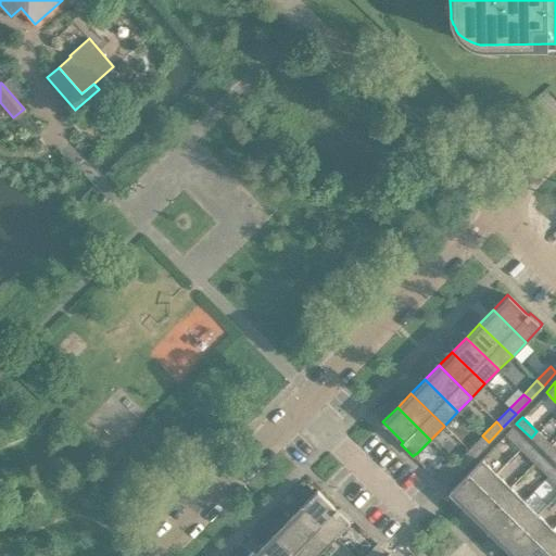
[(520,449),(526,442),(512,428),(505,434),(520,449)]
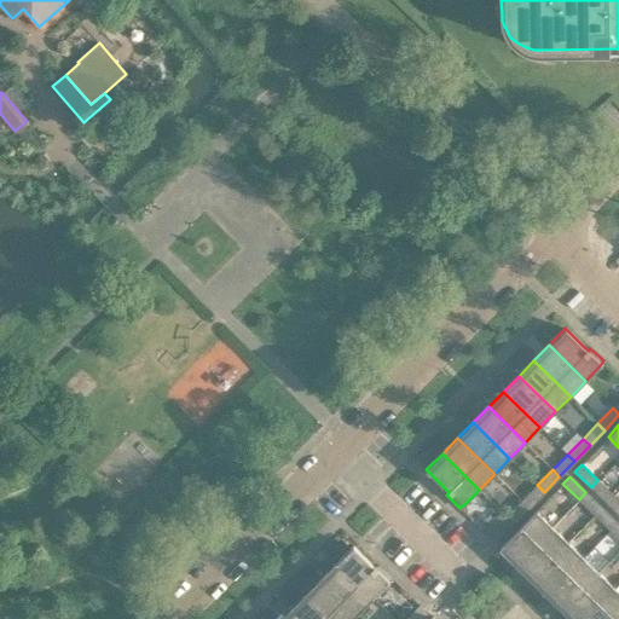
[(613,496),(597,480),(591,487),(606,503),(613,496)]
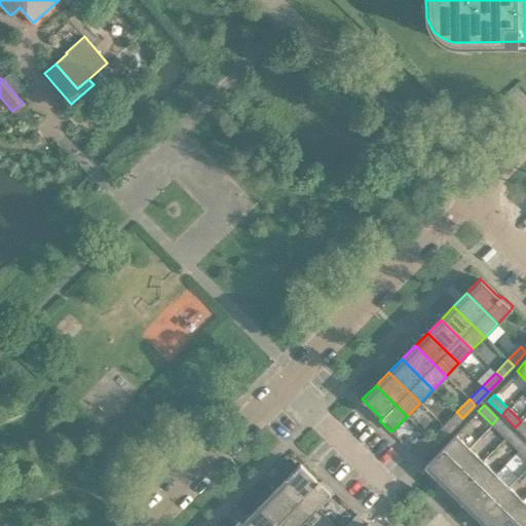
[(443,425),(449,431),(462,418),(456,412),(443,425)]
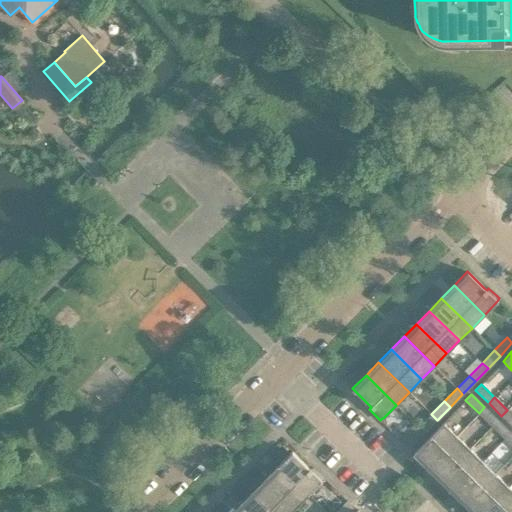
[(497,420),(484,407),(479,413),(492,426),(497,420)]
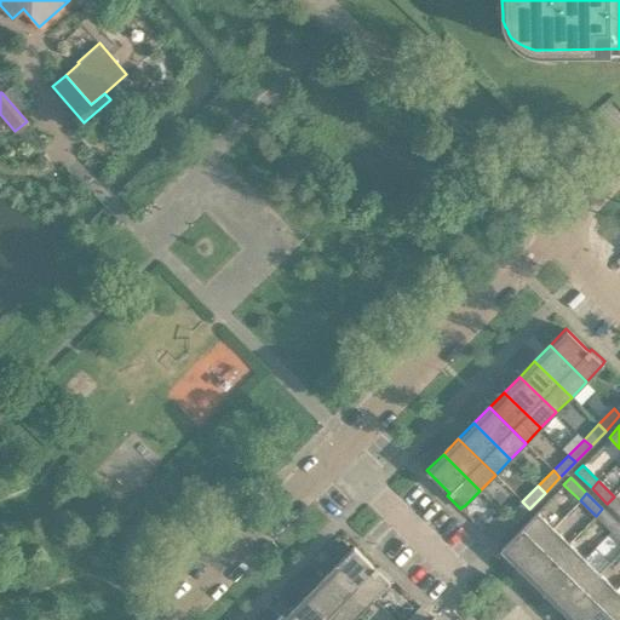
[(619,515),(619,501),(614,497),(607,504),(619,515)]
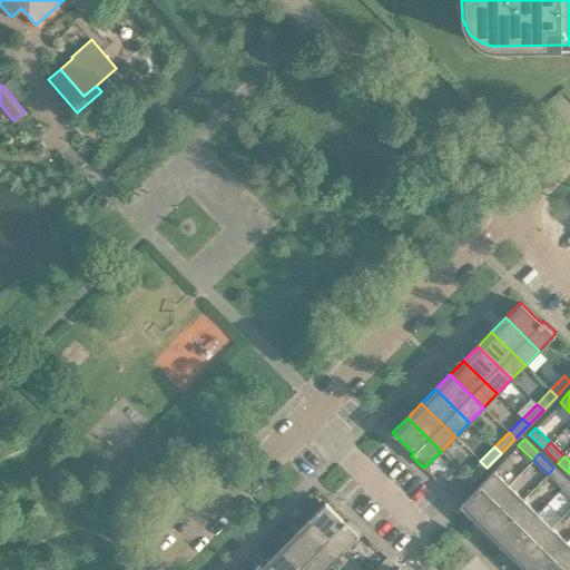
[(473,482),(487,468),(480,461),(467,475),(473,482)]
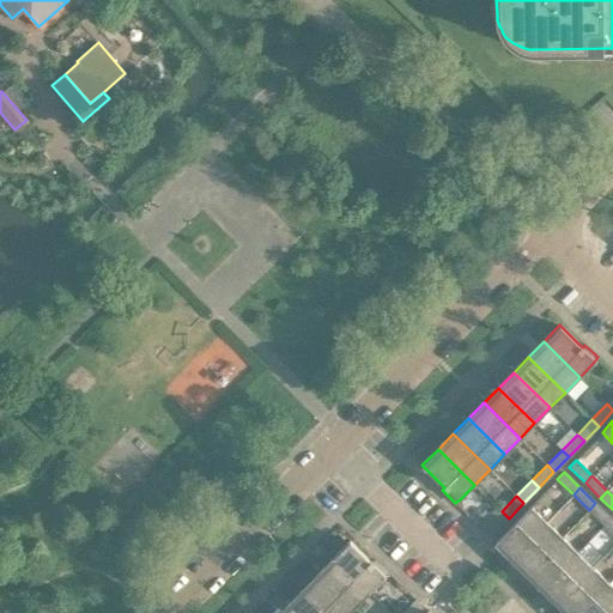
[(604,525),(611,517),(595,503),(589,510),(604,525)]
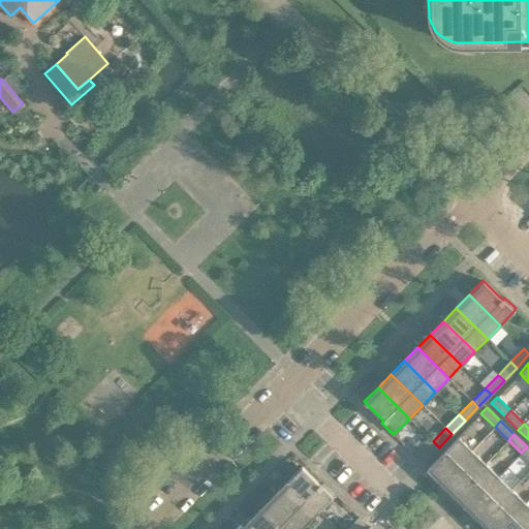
[(423,464),(439,447),(433,441),(429,437),(412,454),(423,464)]
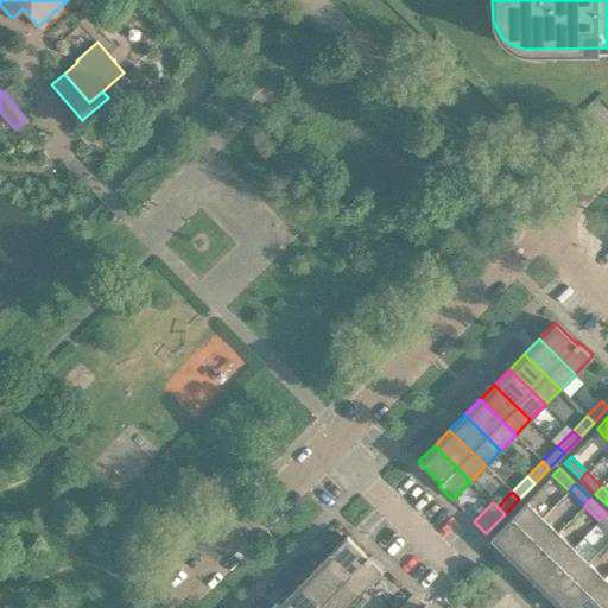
[(491,538),(507,553),(542,518),(526,502),(491,538)]
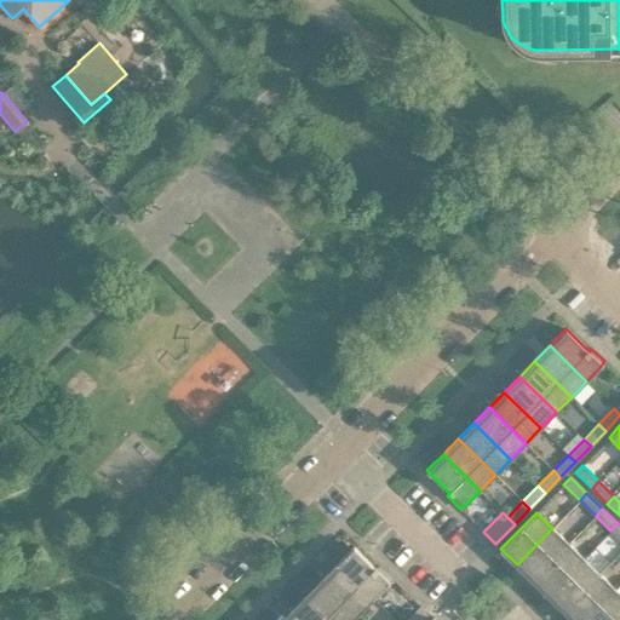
[(568,543),(552,528),(517,564),(532,580),(568,543)]
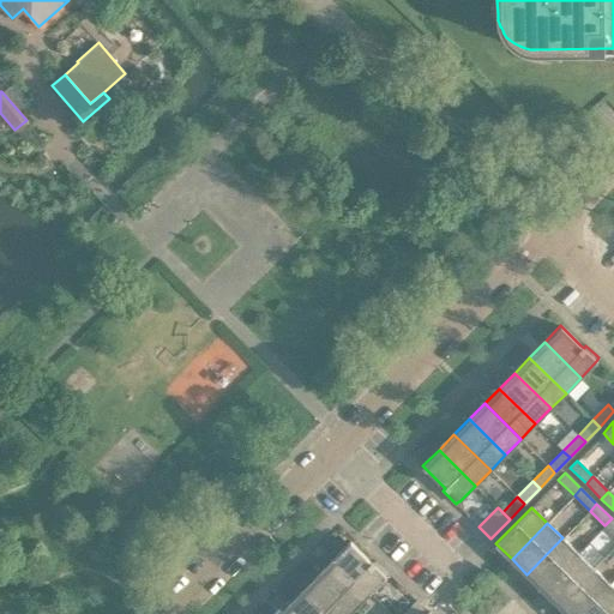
[(578,553),(563,537),(527,575),(542,589),(578,553)]
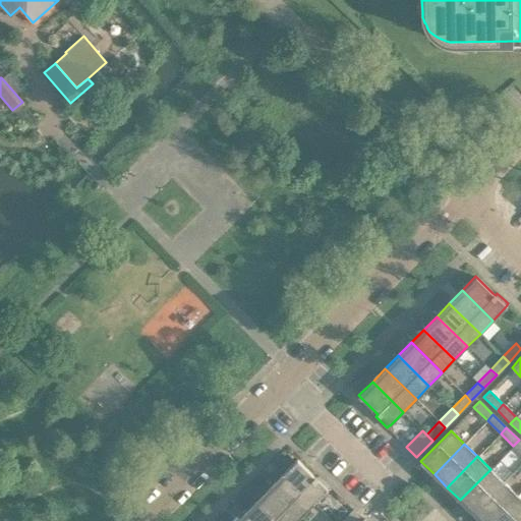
[(283,472),(313,503),(328,488),(327,488),(329,485),(326,482),(326,483),(319,475),(316,477),(313,475),(296,459),(283,472)]
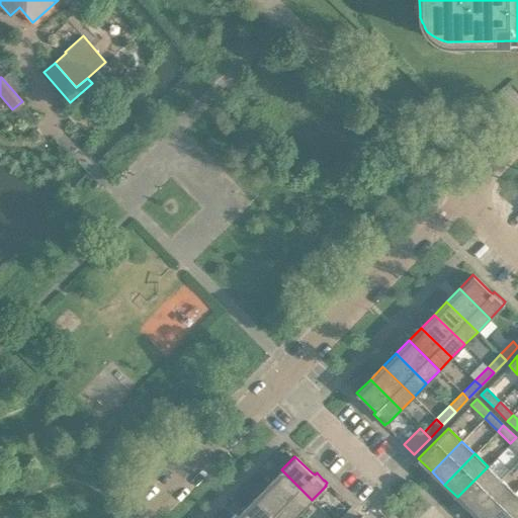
[(470,510),(501,480),(488,466),(457,497),(470,510)]
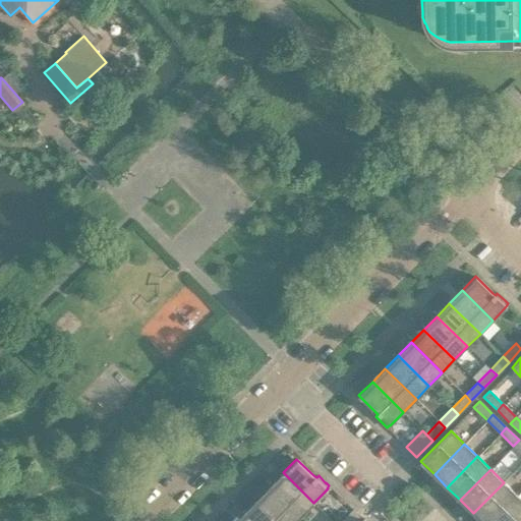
[(301,516),(313,503),(283,472),(270,485),(301,516)]
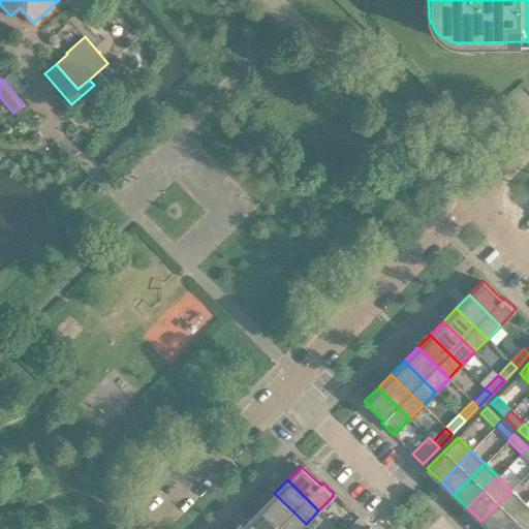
[(498,528),(525,502),(511,490),(480,521),(489,528),(498,528)]
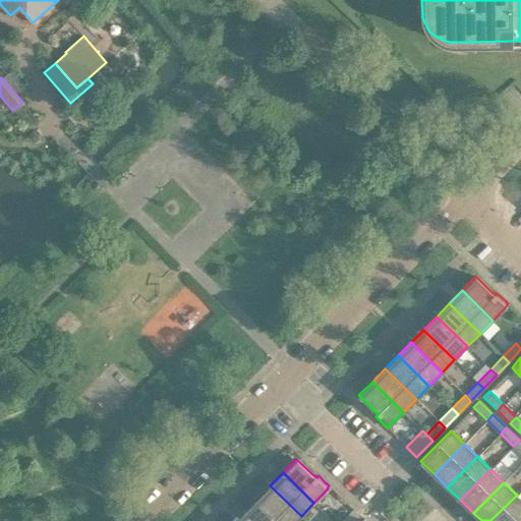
[(295,520),(301,516),(270,485),(257,499),(280,520),(295,520)]
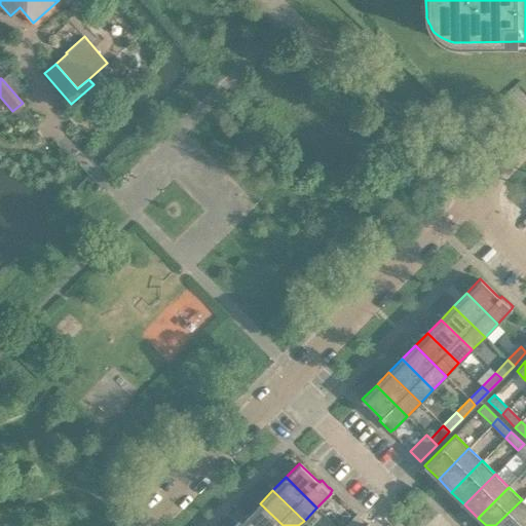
[(521,525),(525,521),(525,503),(522,499),(495,525),(521,525)]
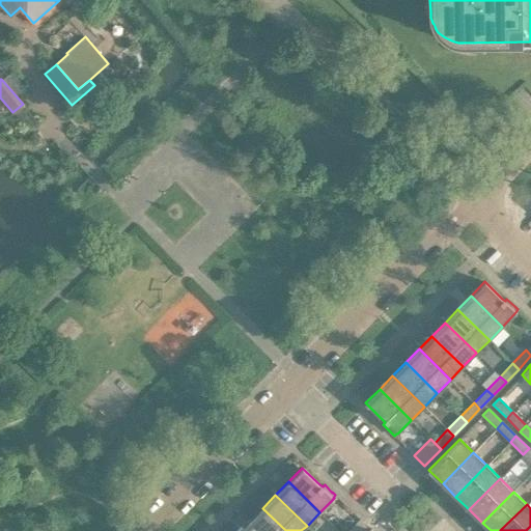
[(285,530),(262,508),(249,522),(258,530),(285,530)]
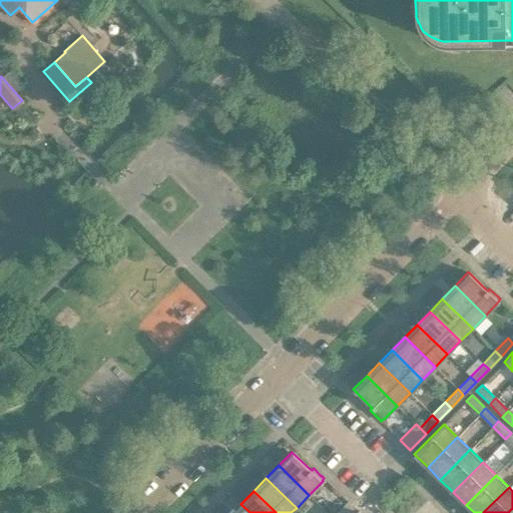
[(348,501),(348,502),(336,512),(347,512),(354,507),(348,501)]
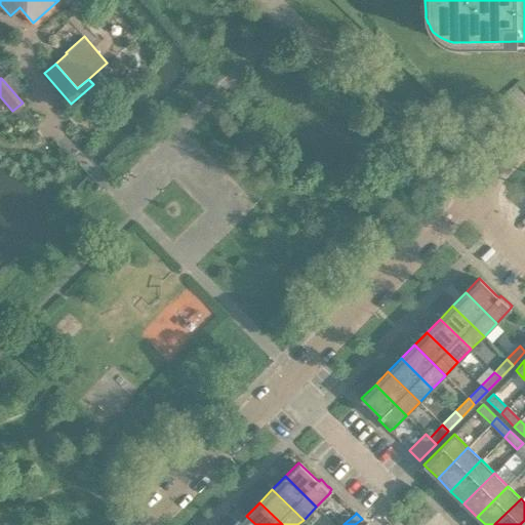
[(255,524),(246,516),(237,524),(255,524)]
